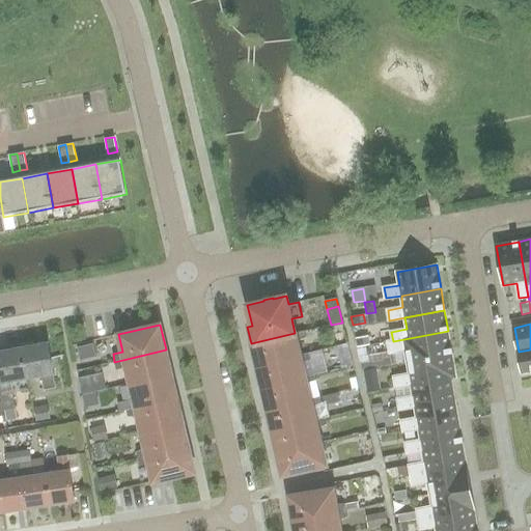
[(305,331),(295,333),(251,343),(256,365),(300,355),(297,341),(306,337),(305,331)]
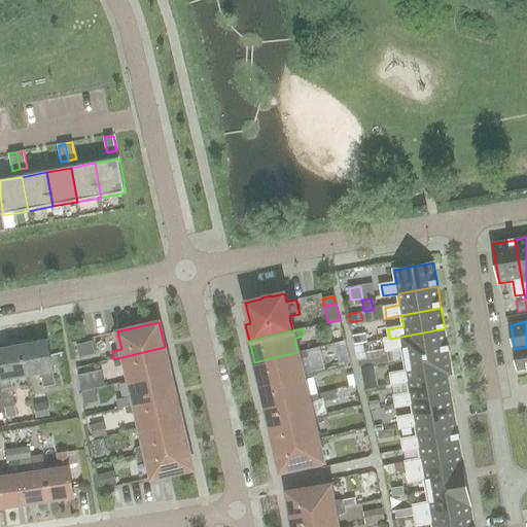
[(445,328),(390,339),(385,339),(387,350),(402,347),(405,359),(449,352),(445,328)]
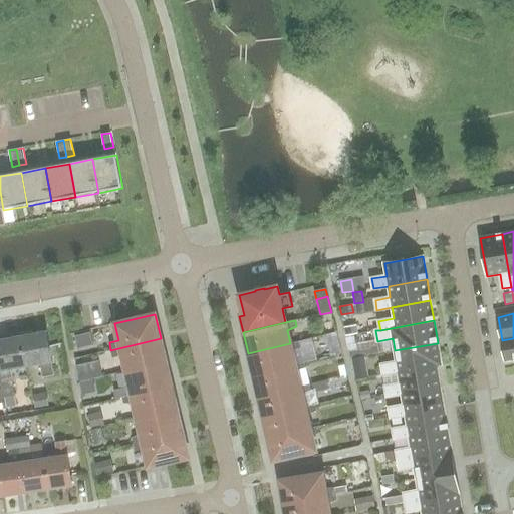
[(357,333),(356,324),(344,326),(345,335),(357,333)]
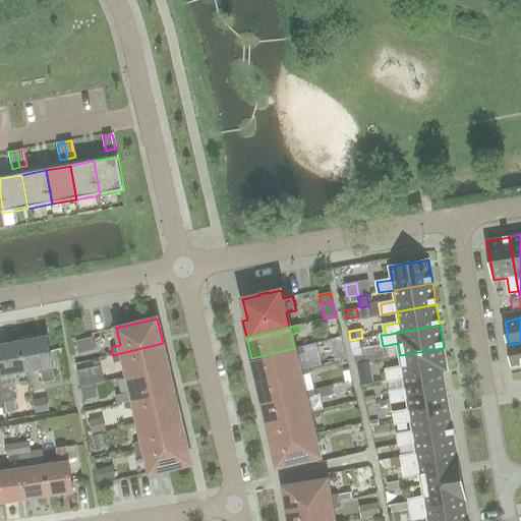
[(53,365),(47,337),(34,339),(34,336),(20,339),(26,370),(41,367),(44,383),(55,381),(52,365),(53,365)]
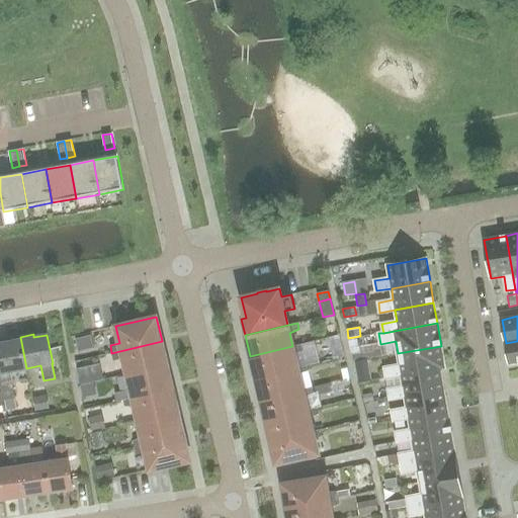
[(91,336),(76,340),(78,351),(94,348),(91,336)]
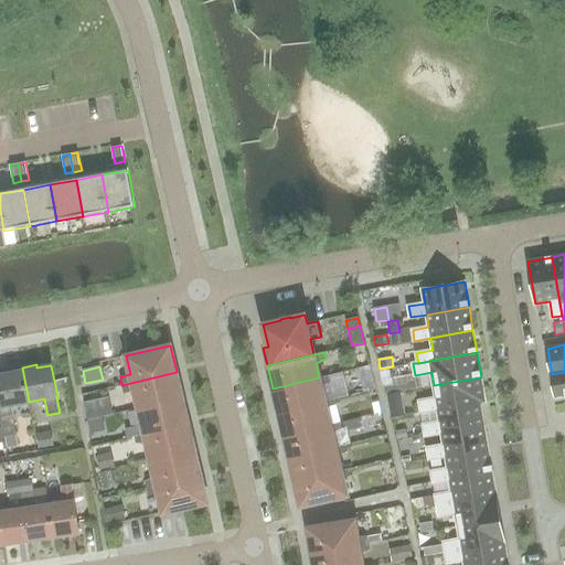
[(29,402),(22,368),(8,370),(8,373),(0,374),(0,408),(6,436),(18,434),(12,405),(29,402)]
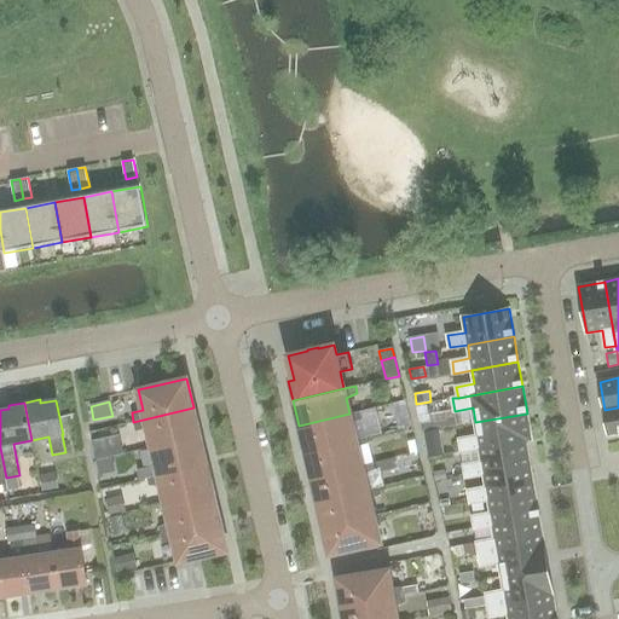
[(200,437),(194,408),(133,422),(136,432),(148,428),(152,447),(200,437)]
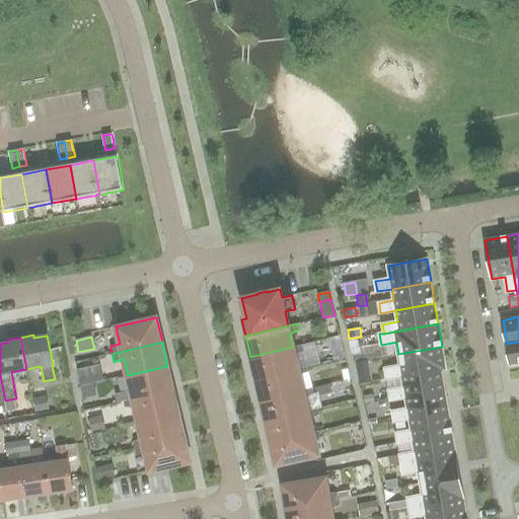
[(518,342),(507,344),(510,365),(518,363),(518,342)]
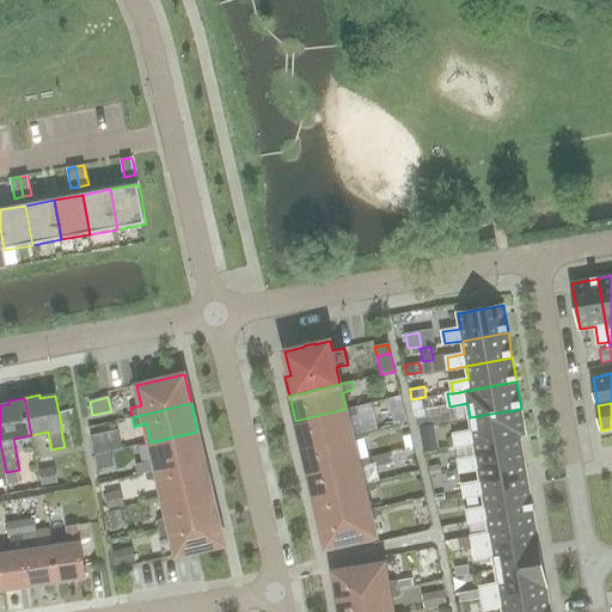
[(357,407),(346,409),(295,421),(301,446),(352,434),(348,418),(359,414),(357,407)]
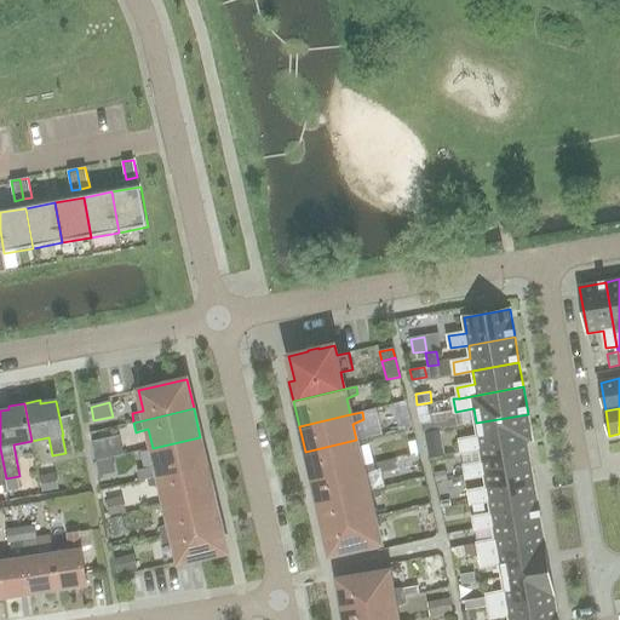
[(533,441),(528,414),(476,423),(478,437),(460,441),(463,453),(481,449),(527,441),(533,441)]
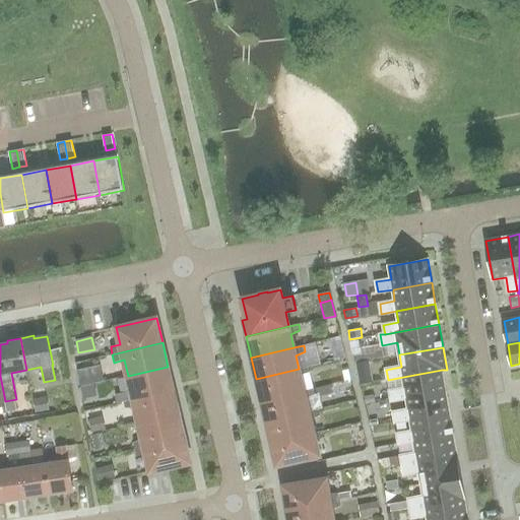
[(355,362),(360,383),(372,381),(368,360),(355,362)]
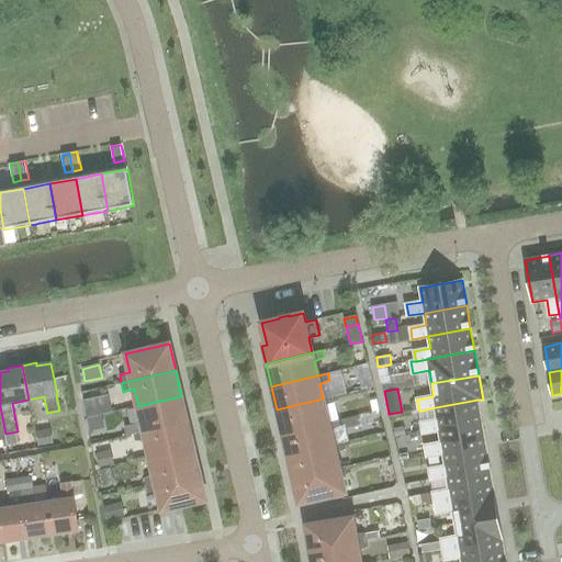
[(188,422),(181,396),(138,406),(142,423),(125,426),(126,436),(134,435),(134,434),(188,422)]
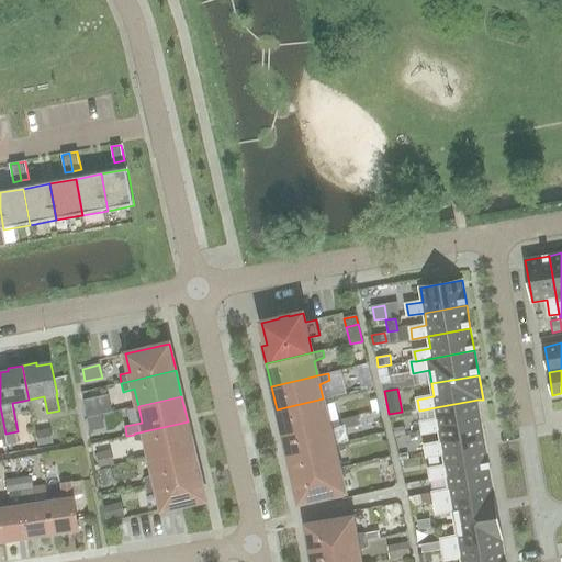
[(334,396),(323,398),(277,409),(282,433),(328,422),(325,407),(335,403),(334,396)]
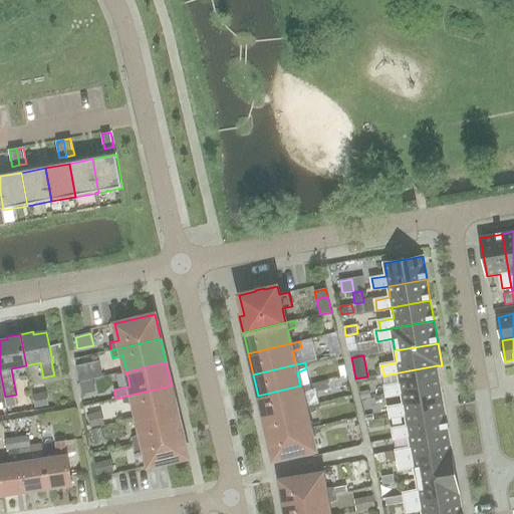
[(90,380),(86,363),(75,366),(79,382),(89,380),(90,380)]
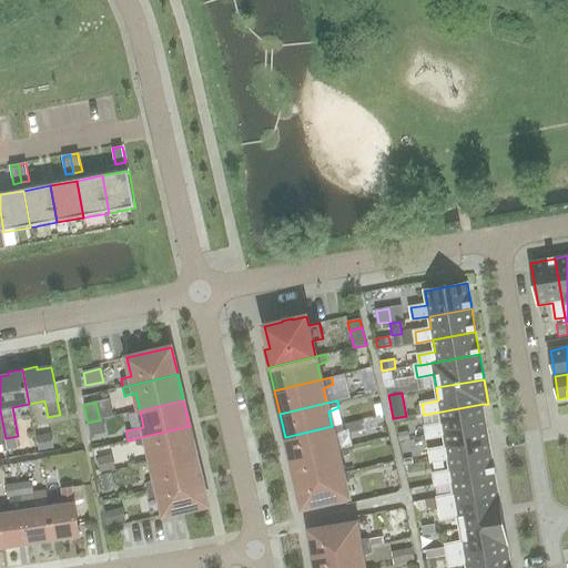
[(377,417),(384,415),(382,403),(374,405),(377,417)]
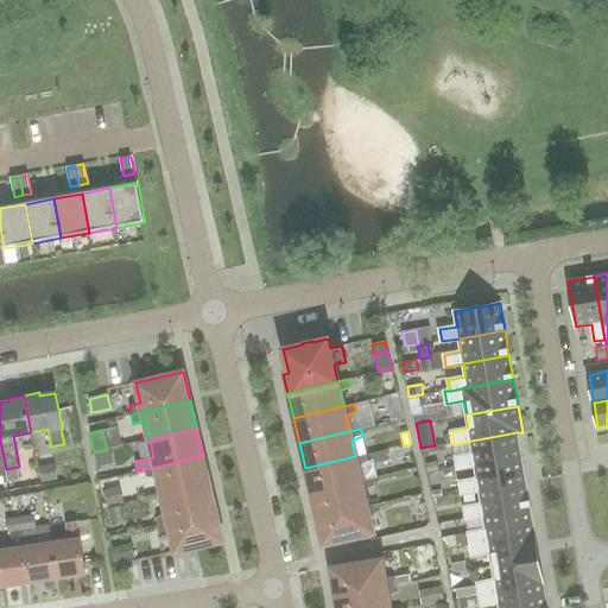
[(520,458),(517,432),(472,441),(474,454),(456,457),(458,469),(475,466),(520,458)]
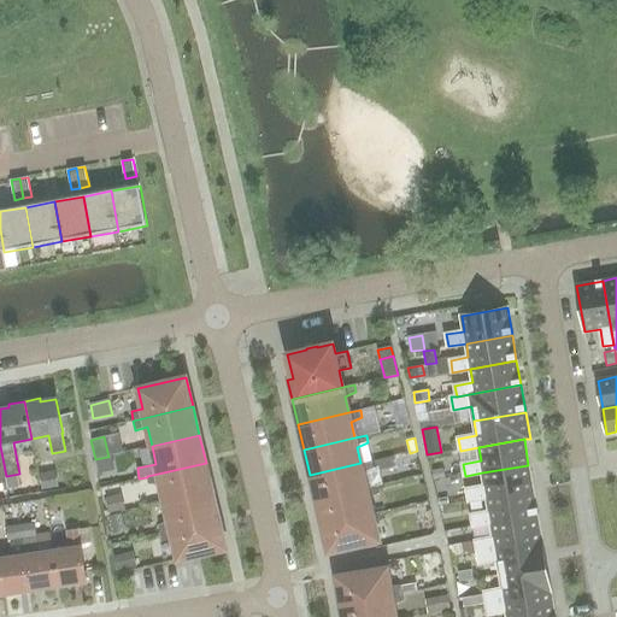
[(392,456),(375,460),(377,471),(395,468),(392,456)]
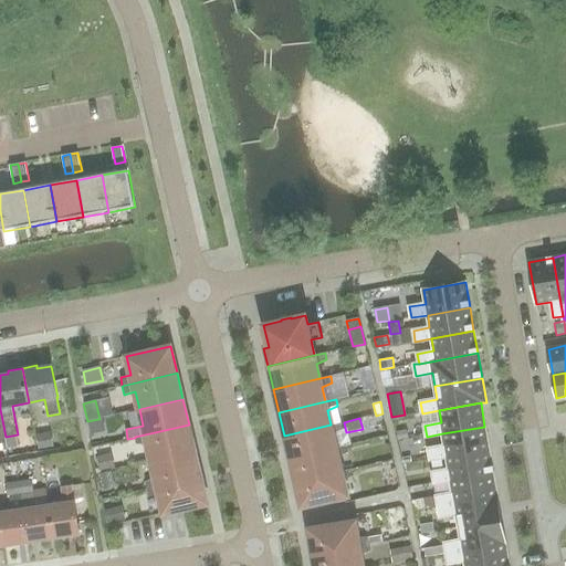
[(87,421),(91,435),(101,432),(98,419),(87,421)]
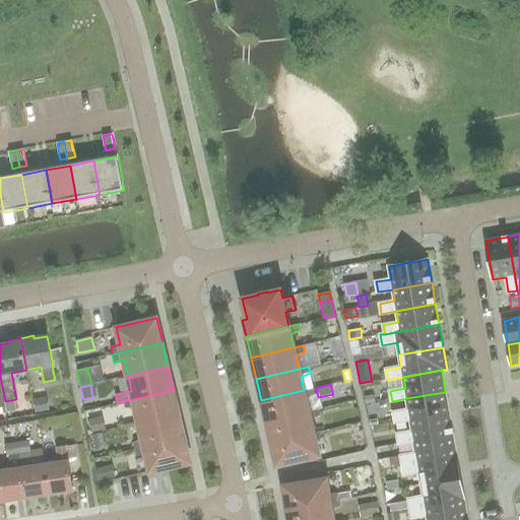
[(314,388),(304,390),(261,400),(266,421),(309,411),(306,398),(315,394),(314,388)]
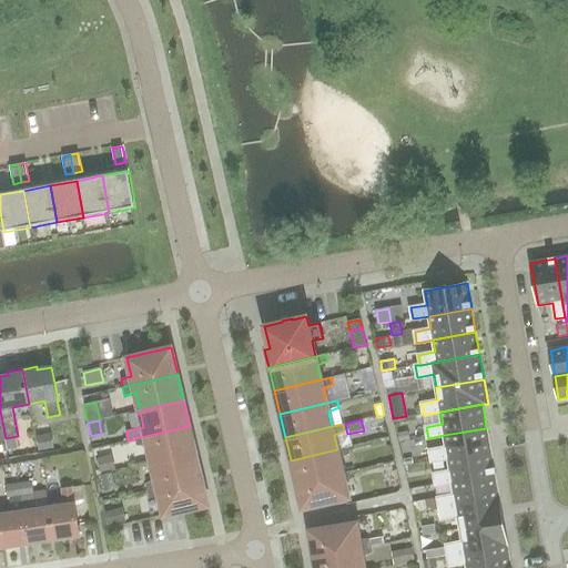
[(195,452),(190,426),(135,438),(135,439),(137,446),(148,446),(152,463),(195,452)]
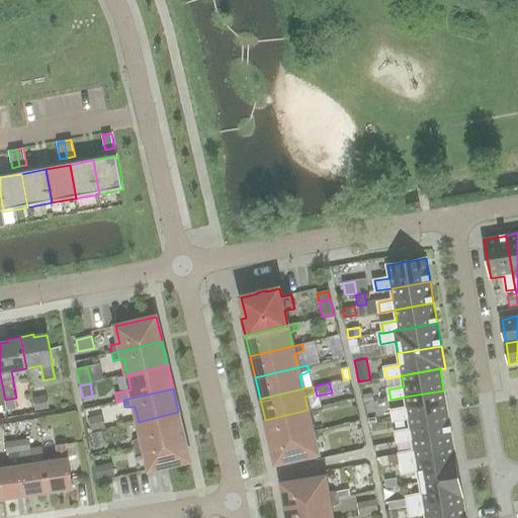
[(335,402),(351,398),(349,390),(333,393),(335,402)]
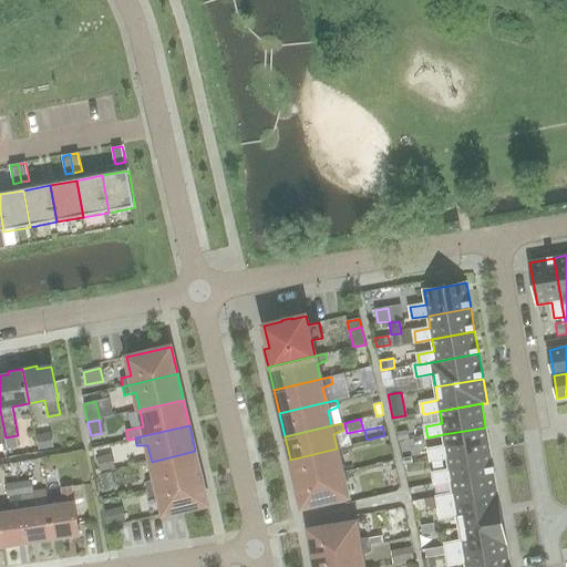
[(490,451),(485,428),(443,434),(445,447),(430,450),(431,461),(447,459),(490,451)]
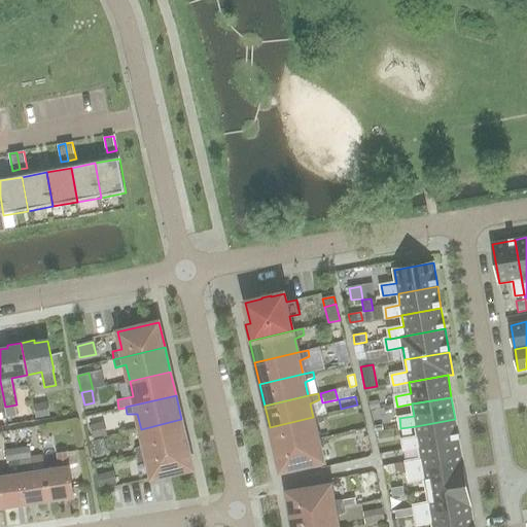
[(370,411),(380,409),(378,400),(369,402),(370,411)]
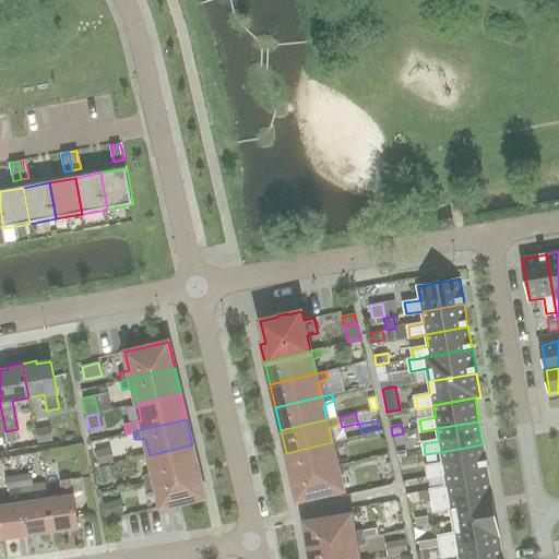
[(47,442),(45,428),(36,430),(38,443),(47,442)]
